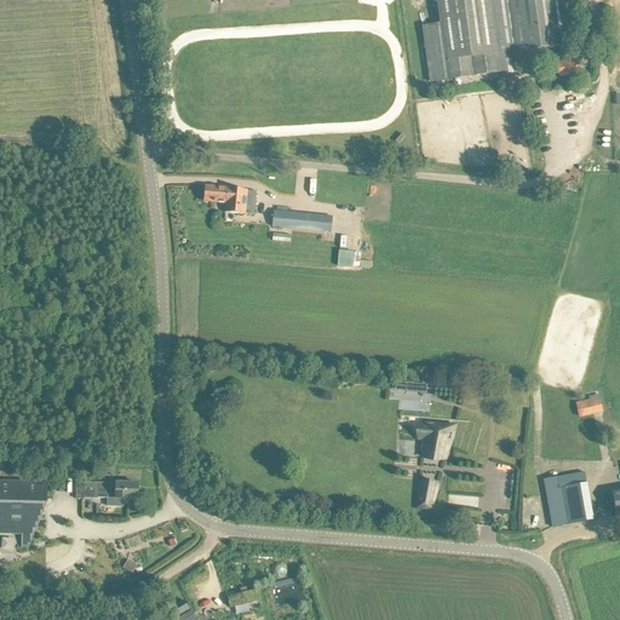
[(430,24),(422,26),(428,82),(501,74),(501,75),(521,73),(517,52),(558,46),(569,45),(569,42),(563,0),(436,0),(438,24),(430,24)]
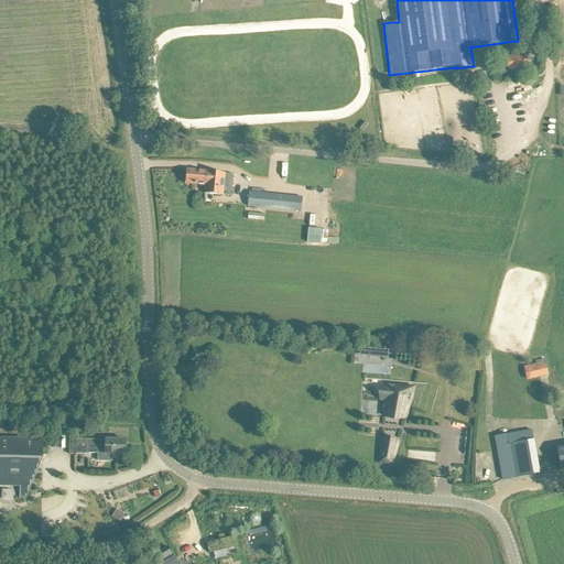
[(519,46),(509,49),(511,57),(507,58),(508,71),(529,67),(527,55),(519,55),(519,46)]
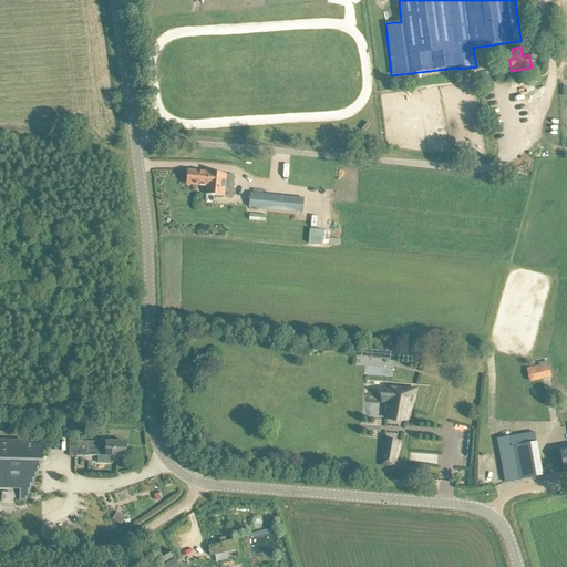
[(207,173),(188,171),(187,184),(206,186),(206,194),(233,196),(234,175),(208,172),(207,173)]
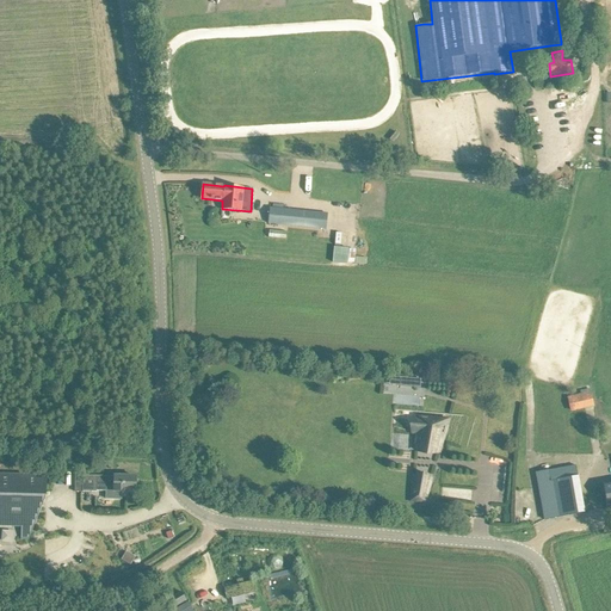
[(270,208),(269,220),(269,223),(326,229),(327,214),(270,208)]
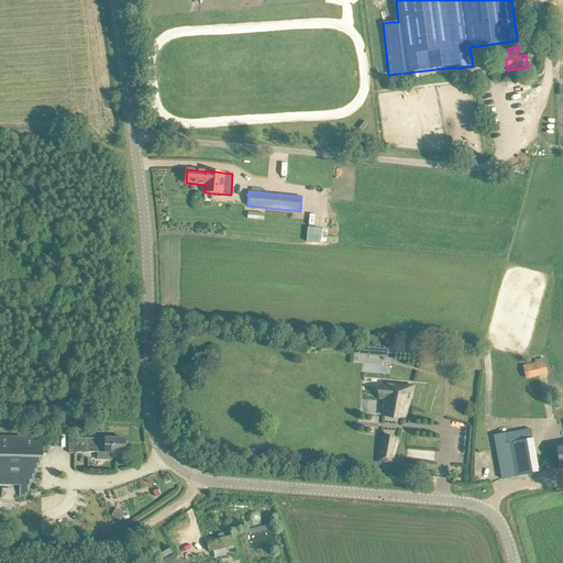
[(333,235),(328,235),(328,228),(306,228),(306,242),(333,242),(333,235)]
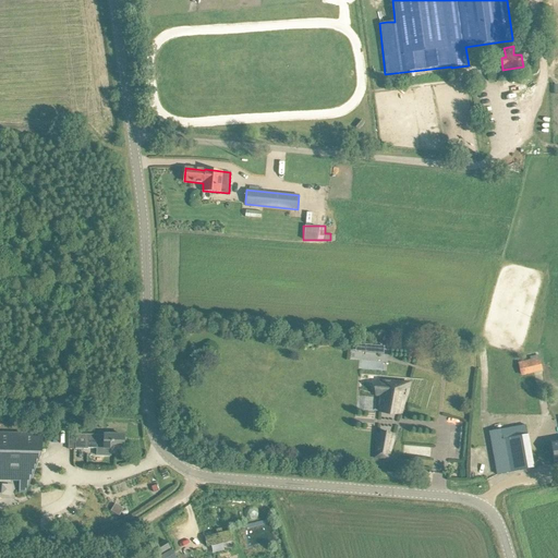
[(384,356),(384,344),(354,343),(354,356),(384,356)]
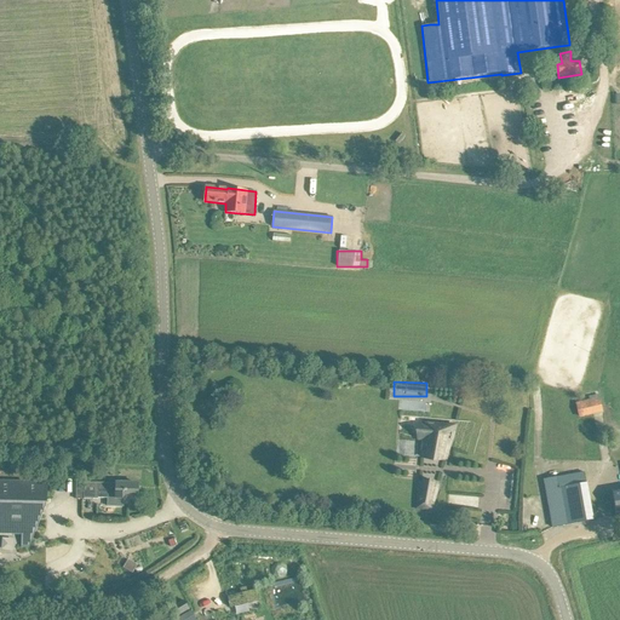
[(602,411),(598,396),(589,399),(590,401),(577,405),(579,415),(602,411)]
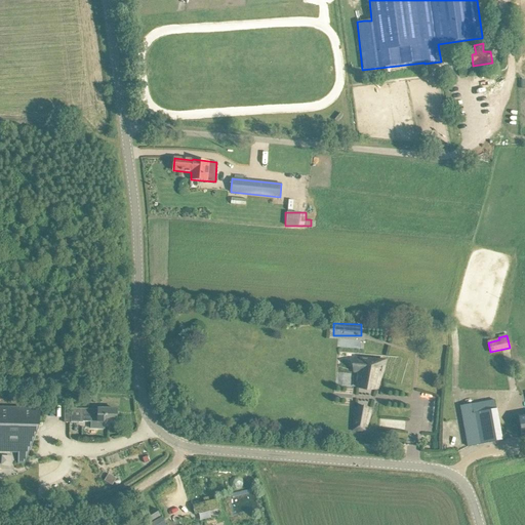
[(386,360),(359,358),(357,384),(378,386),(386,360)]
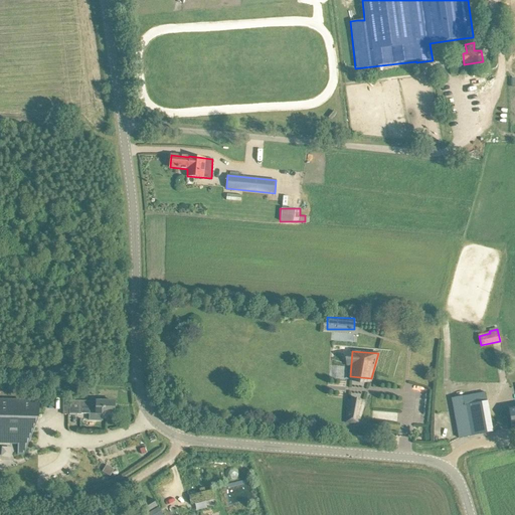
[(409,386),(409,391),(423,392),(423,397),(427,397),(427,386),(409,386)]
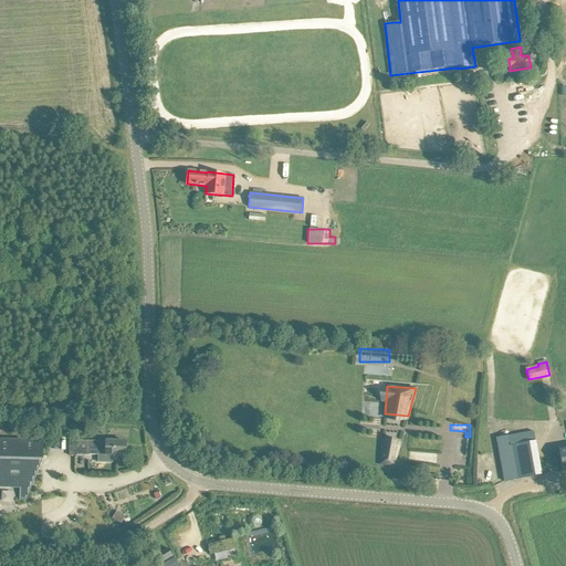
[(536,444),(533,431),(509,436),(510,449),(536,444)]
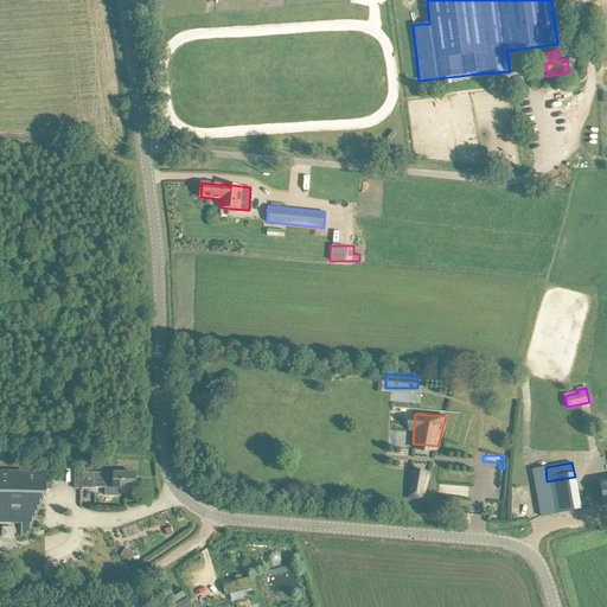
[(46,471),(0,470),(0,521),(20,522),(20,536),(29,536),(42,503),(39,503),(40,492),(45,494),(46,492),(46,471)]
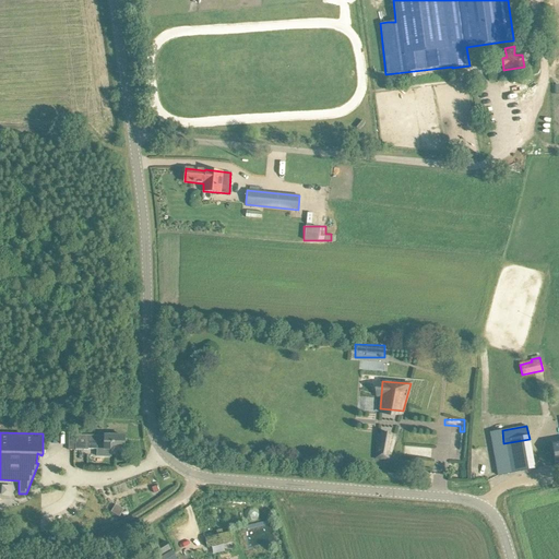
[(123,450),(125,436),(86,435),(75,435),(75,450),(88,450),(88,449),(97,450),(97,456),(110,456),(110,450),(123,450)]
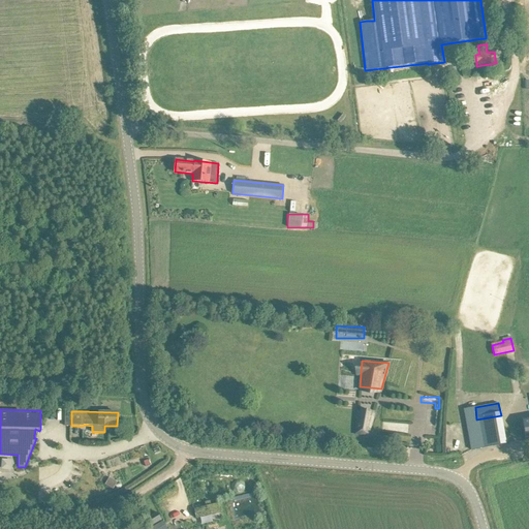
[(373,414),(358,413),(355,433),(368,435),(373,414)]
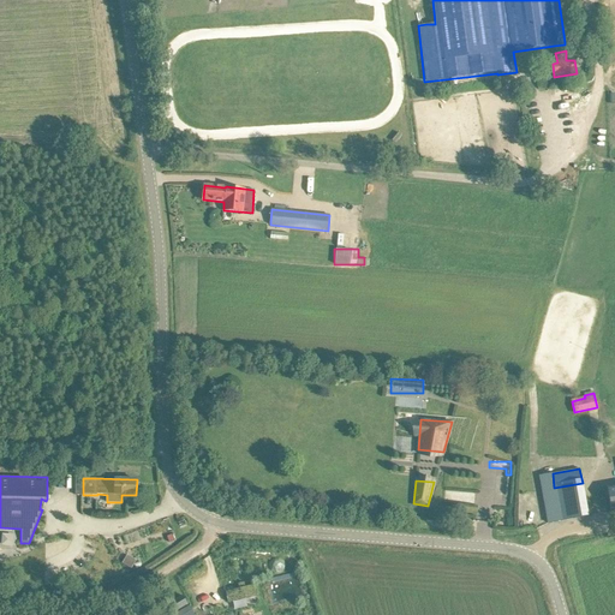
[(476,503),(476,493),(446,491),(446,503),(476,503)]
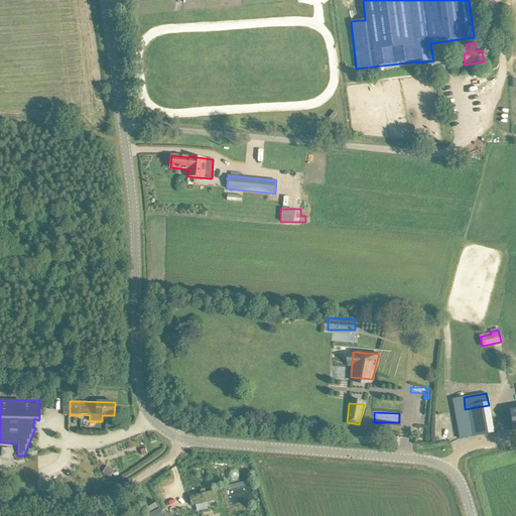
[(223,474),(226,486),(250,480),(247,467),(223,474)]
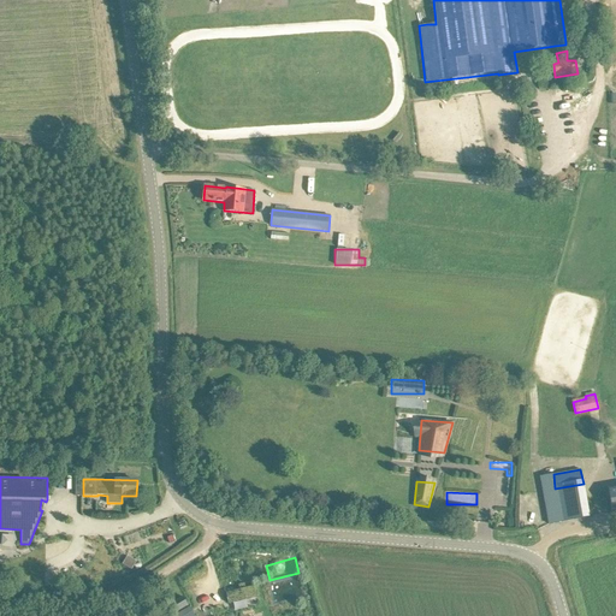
[(225,592),(227,603),(255,596),(253,585),(225,592)]
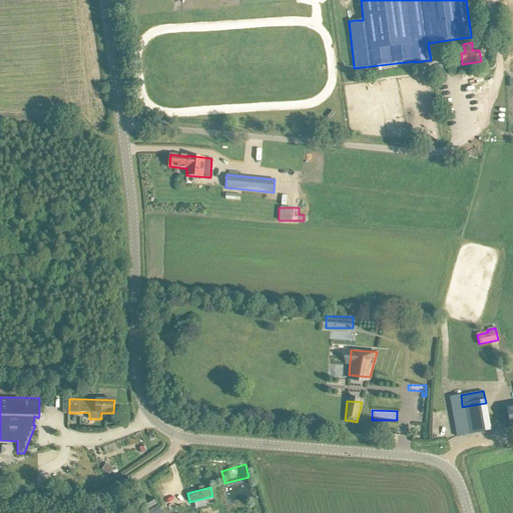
[(144,511),(156,504),(152,497),(141,504),(144,511)]
